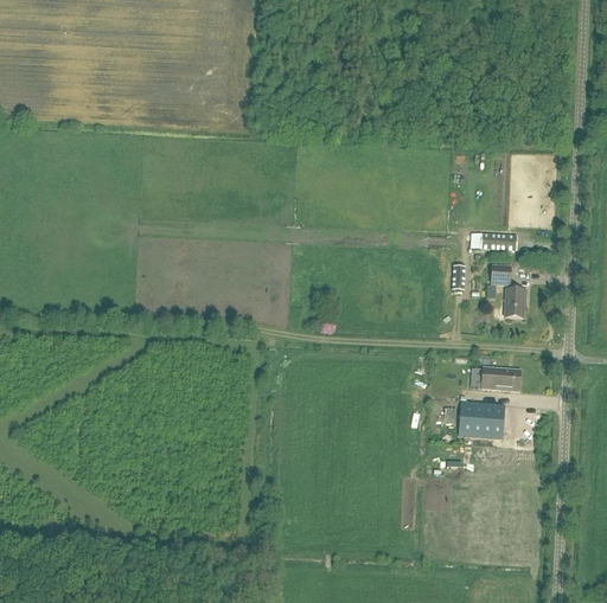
[(481,233),(480,248),(516,249),(517,235),(481,233)]
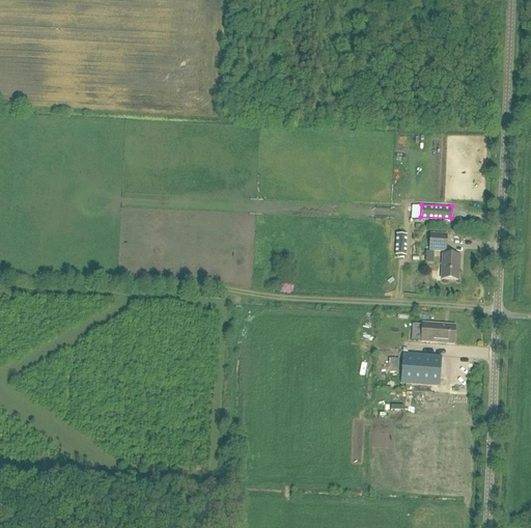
[(446,250),(447,232),(429,231),(428,250),(446,250)]
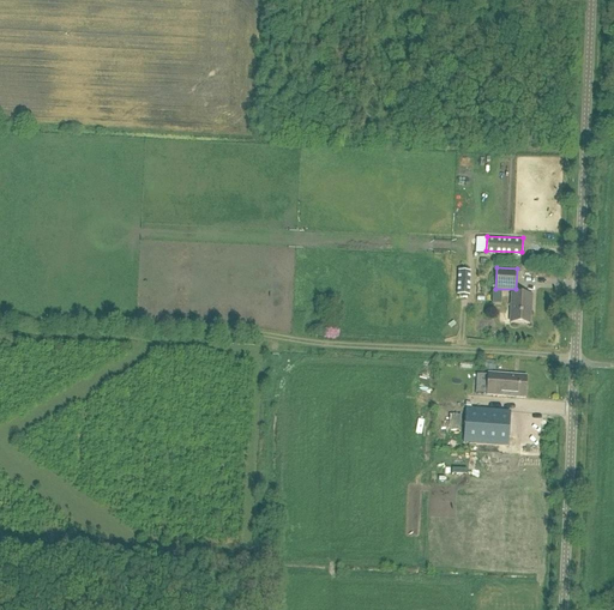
[(470,293),(470,270),(458,269),(457,293),(470,293)]
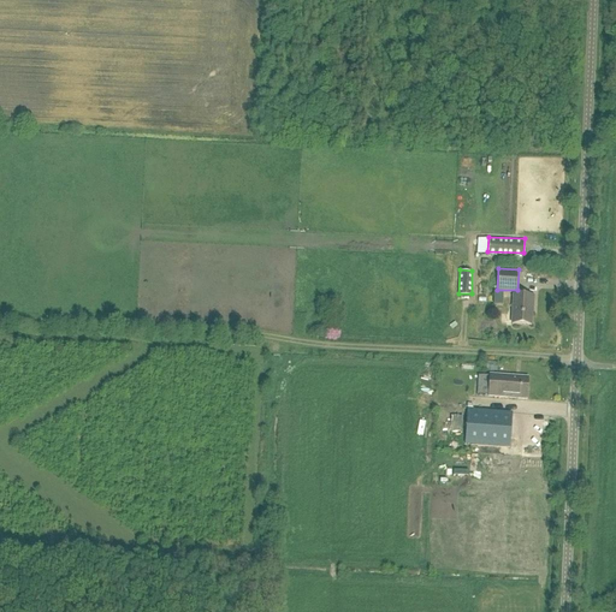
[(531,322),(532,310),(533,293),(513,293),(511,322),(531,322)]
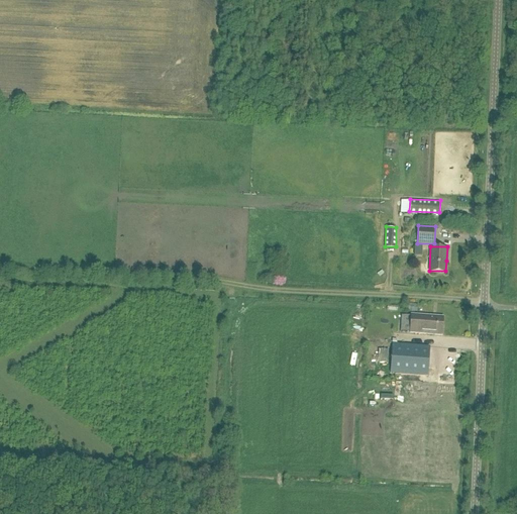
[(417,311),(418,303),(408,302),(408,310),(417,311)]
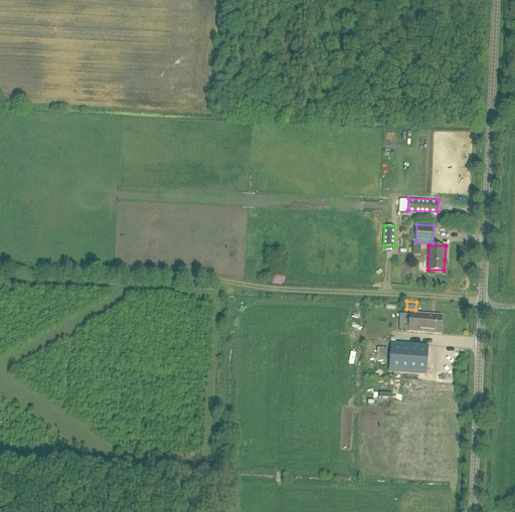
[(407,330),(441,332),(442,314),(408,312),(407,330)]
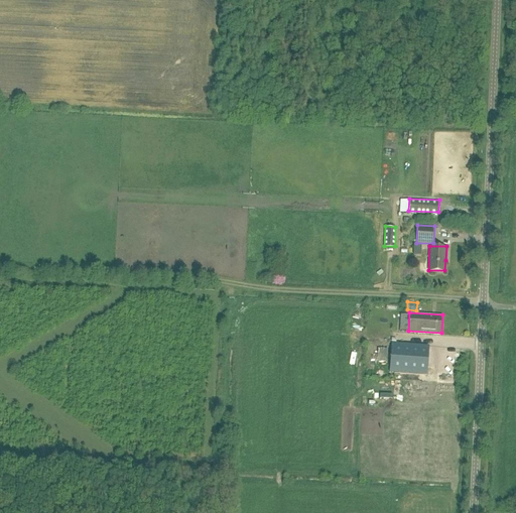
[(427,374),(429,344),(391,341),(389,371),(427,374)]
